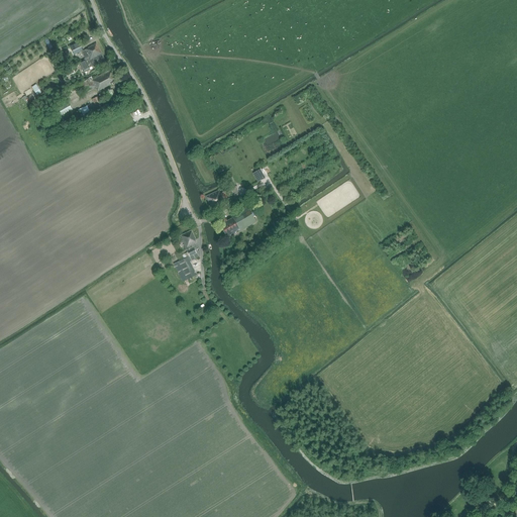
[(70,46),(72,52),(81,47),(78,42),(70,46)]
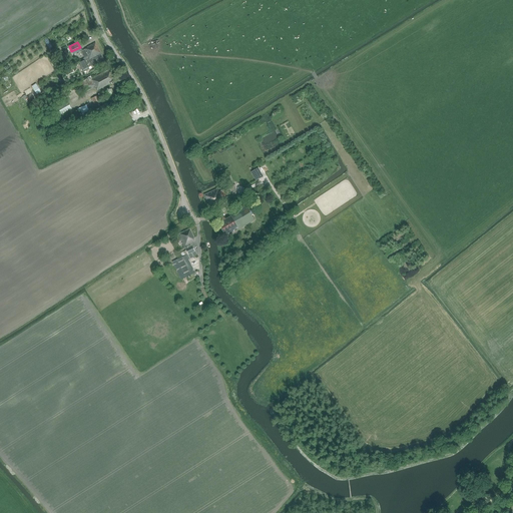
[(81,52),(84,58),(83,59),(84,60),(99,51),(95,43),(87,47),(88,48),(81,52)]
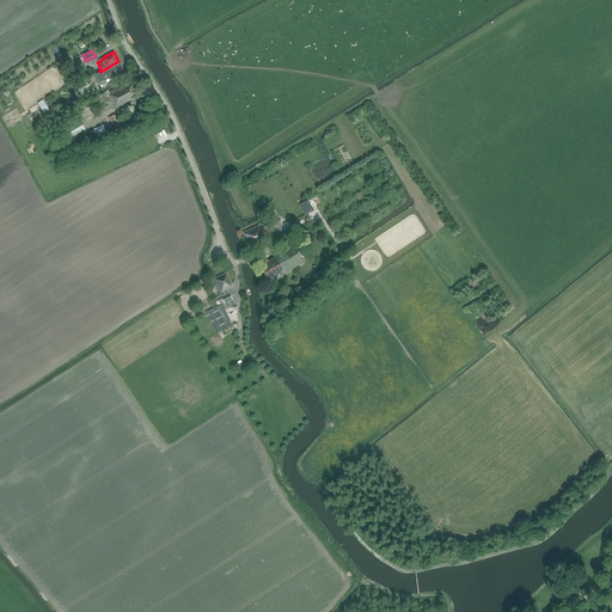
[(124,71),(118,61),(101,72),(101,73),(93,75),(99,86),(103,85),(106,83),(105,80),(124,71)]
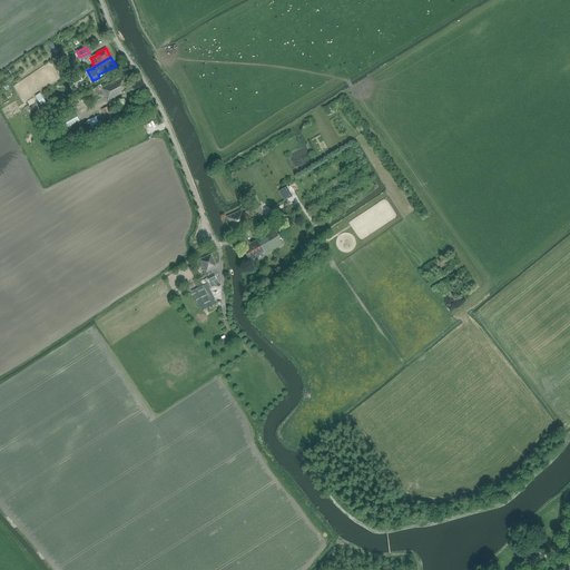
[(71,86),(81,80),(78,74),(74,77),(68,80),(71,86)]
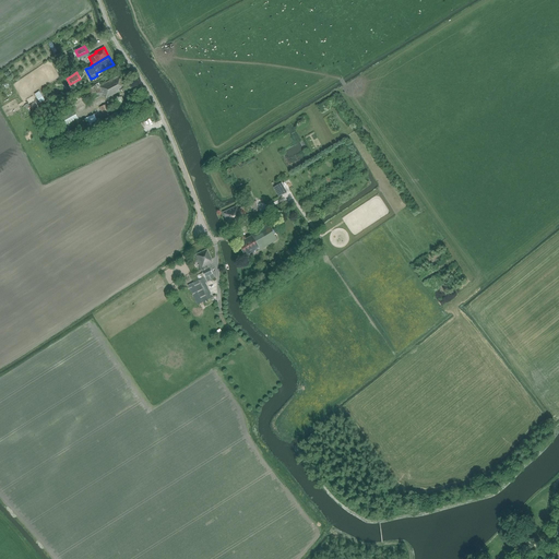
[(122,93),(127,90),(119,75),(100,85),(99,83),(94,86),(94,87),(88,90),(90,93),(92,92),(95,96),(92,97),(93,100),(100,96),(98,94),(102,92),(104,95),(105,95),(107,98),(121,91),(122,93)]
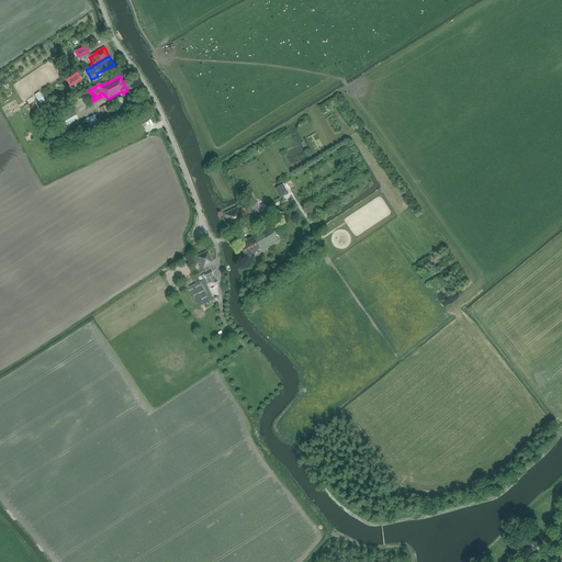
[(109,125),(116,122),(113,115),(110,109),(112,108),(110,103),(100,108),(107,122),(100,125),(102,128),(109,125)]
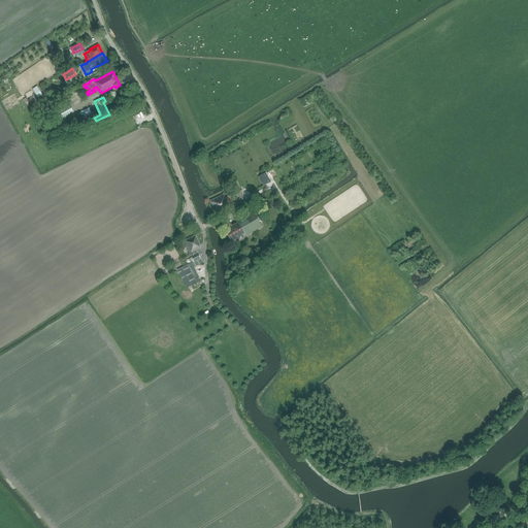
[(69,105),(56,112),(60,120),(73,112),(69,105)]
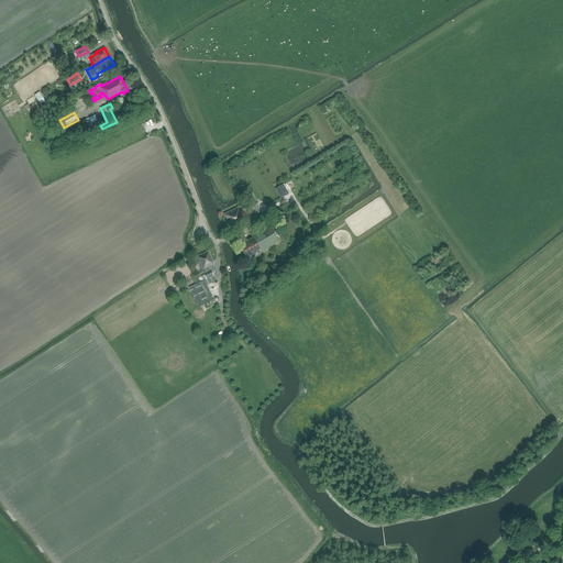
[(101,123),(97,113),(95,114),(95,116),(85,120),(89,130),(99,125),(99,124),(101,123)]
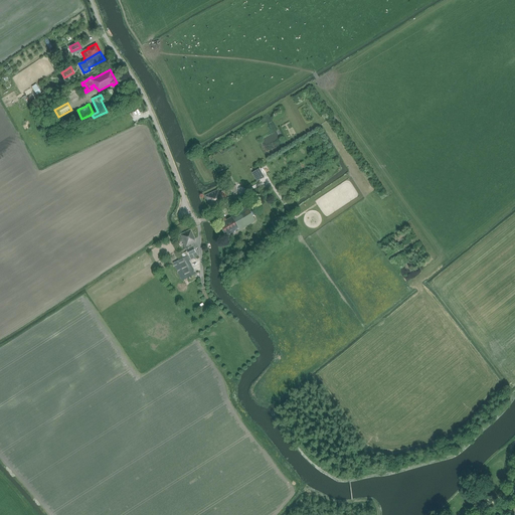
[(264,178),(259,169),(251,173),(256,182),(264,178)]
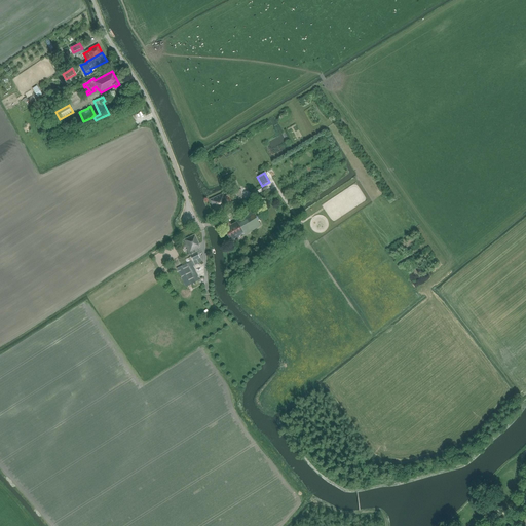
[(229,203),(242,197),(239,190),(226,196),(229,203)]
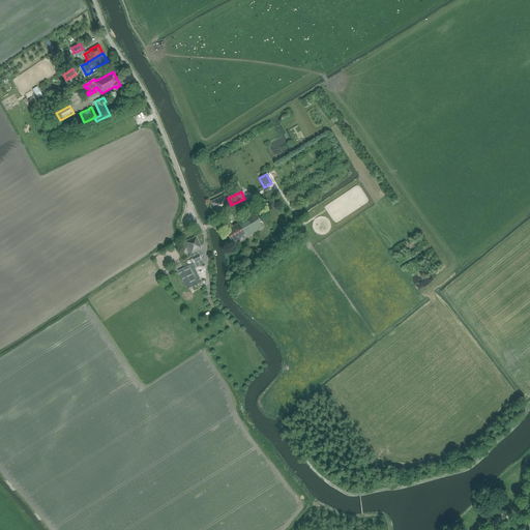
[(228,206),(230,205),(227,199),(226,199),(224,195),(211,201),(217,214),(230,209),(228,206)]
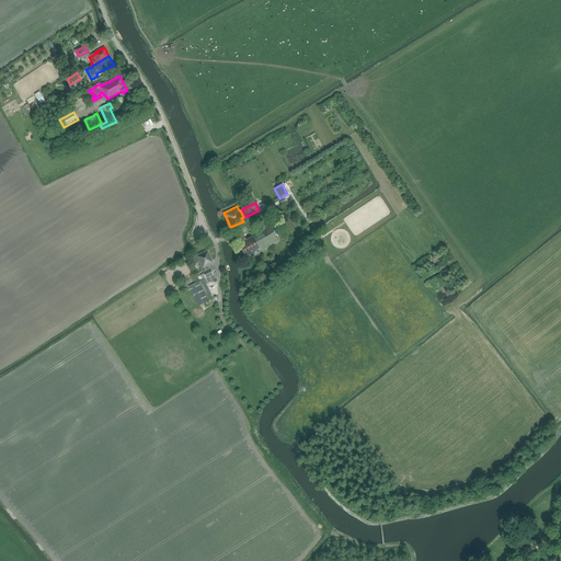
[(261,251),(278,241),(268,225),(251,235),(252,237),(239,244),(243,252),(247,258),(260,249),(261,251)]
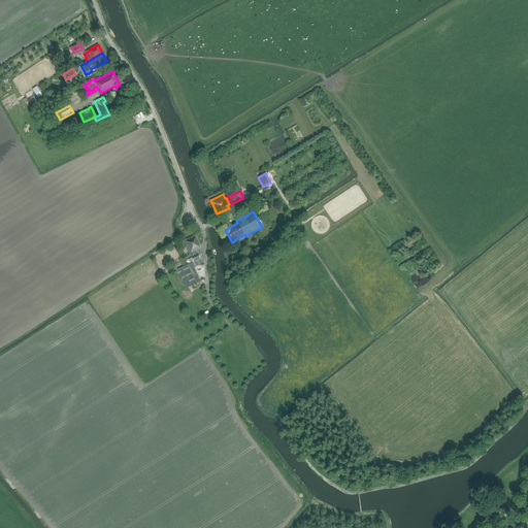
[(184,241),(192,258),(186,261),(188,264),(177,269),(187,288),(201,281),(194,267),(202,263),(196,251),(201,249),(199,244),(200,244),(195,235),(184,241)]
